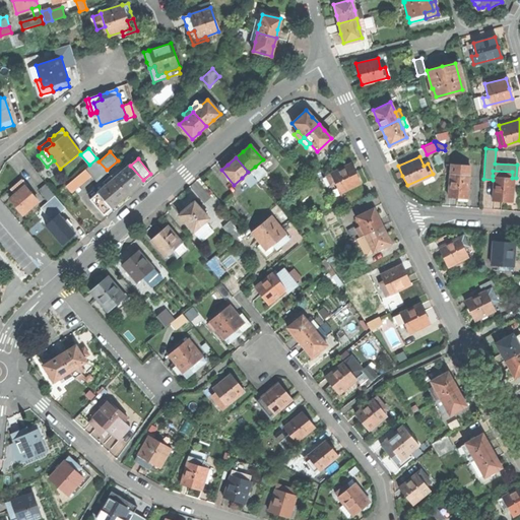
[(98,159),(86,169),(99,183),(110,174),(107,170),(99,161),(98,159)]
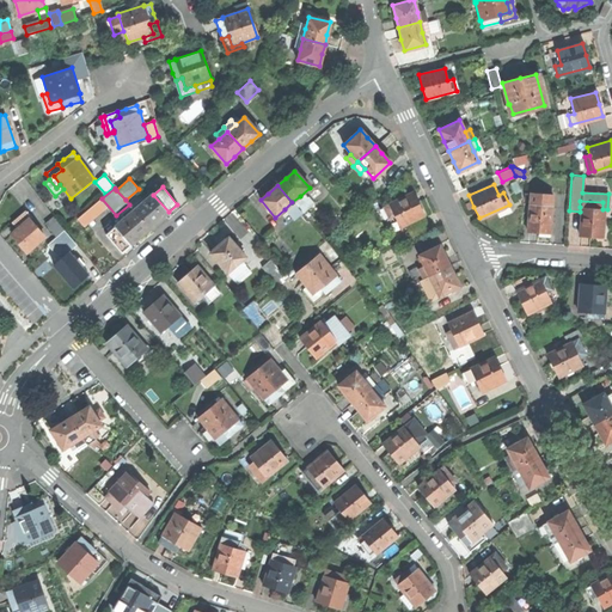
[(412,193),(383,207),(387,219),(393,215),(399,227),(423,214),(418,204),(412,193)]
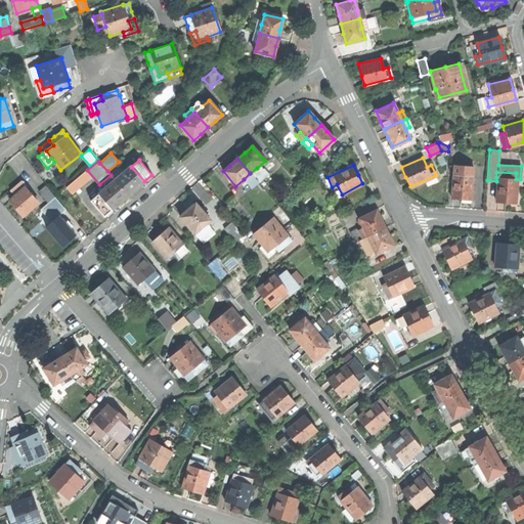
[(453,165),(452,174),(468,175),(469,166),(453,165)]
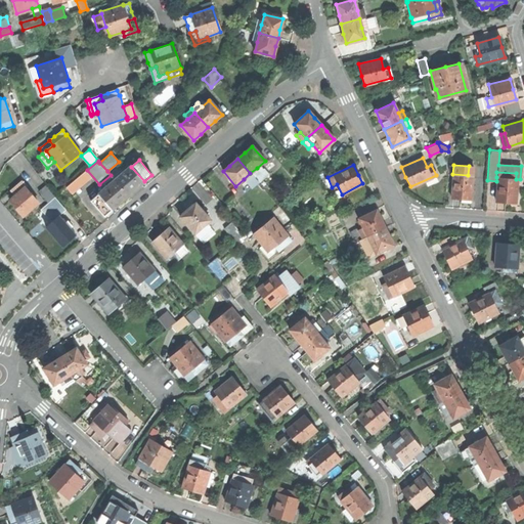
[(112,176),(128,195),(136,189),(144,181),(131,167),(123,174),(120,170),(112,176)]
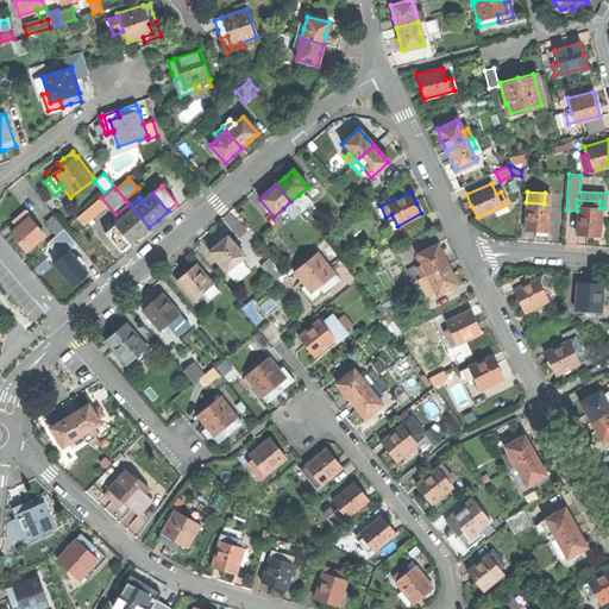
[(302,199),(299,195),(290,201),(295,206),(302,199)]
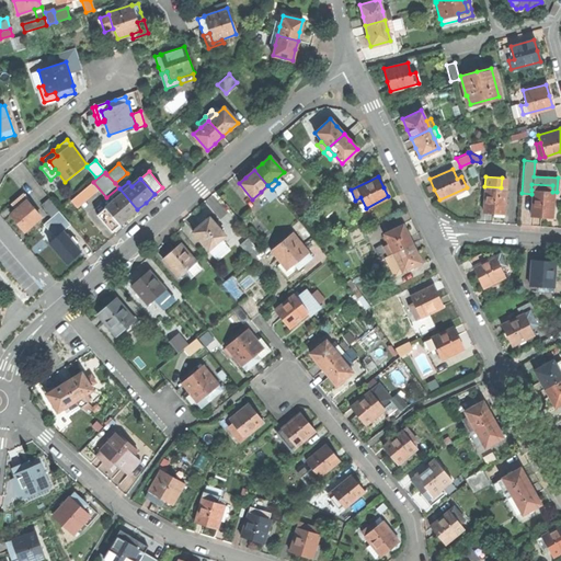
[(282,181),(278,183),(272,190),(276,195),(277,196),(287,186),(282,181)]
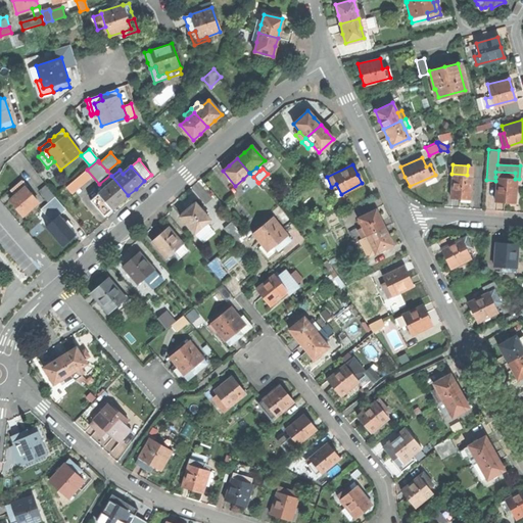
[(253,177),(249,173),(243,179),(251,187),(257,182),(253,177)]
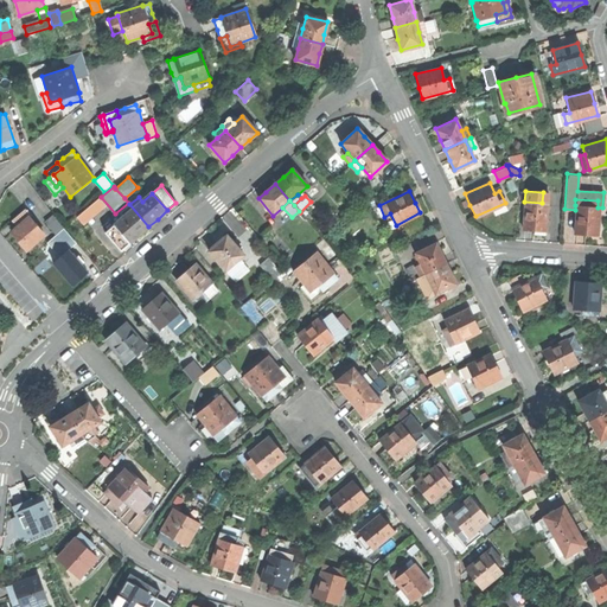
[(542,203),(524,202),(523,230),(529,230),(534,230),(534,234),(544,235),(547,203),(542,203)]
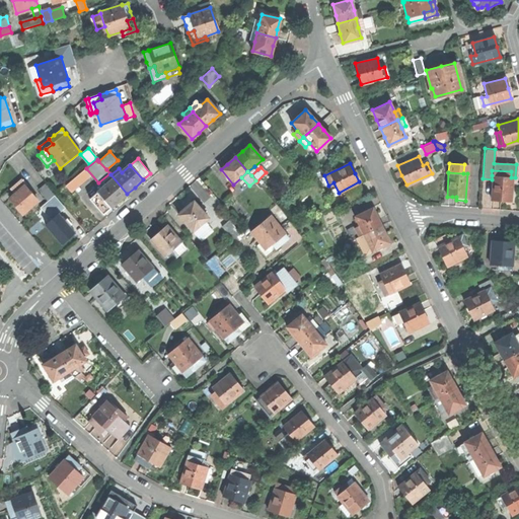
[(119,201),(127,194),(110,174),(103,181),(106,186),(97,193),(110,208),(119,201)]
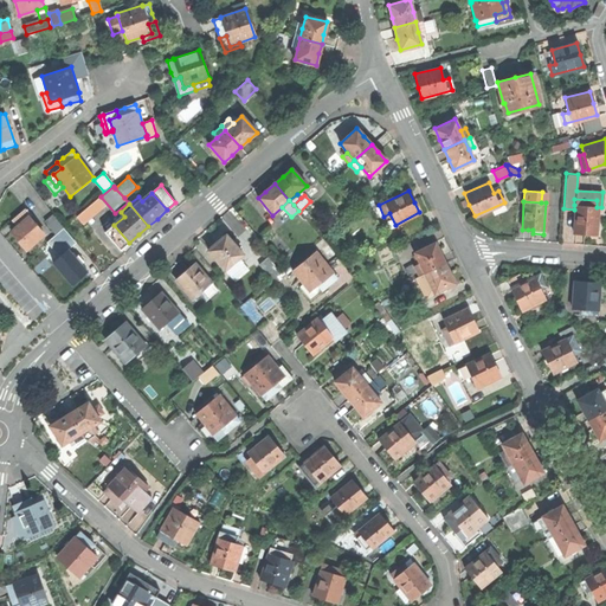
[(597,207),(574,205),(574,210),(573,233),(584,234),(594,234),(597,207)]
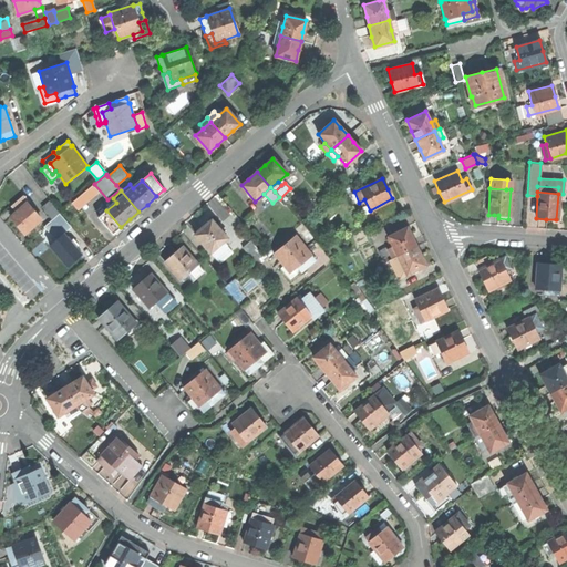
[(12,207),(18,214),(28,205),(29,205),(31,203),(24,196),(12,207)]
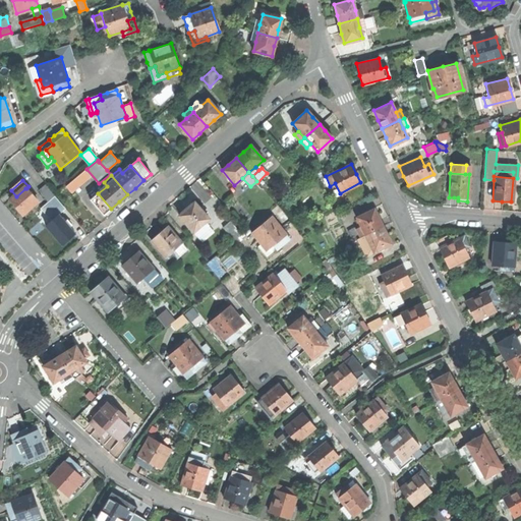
[(47,201),(53,196),(45,185),(38,191),(47,201)]
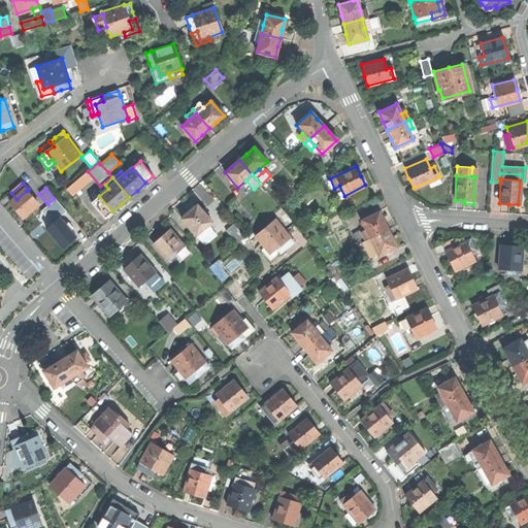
[(23,217),(38,204),(27,191),(26,191),(17,199),(11,203),(18,210),(23,217)]
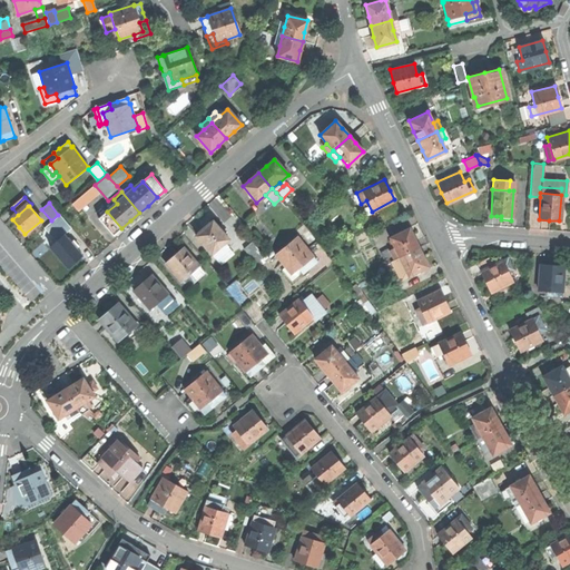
[(115,235),(121,228),(107,212),(100,218),(115,235)]
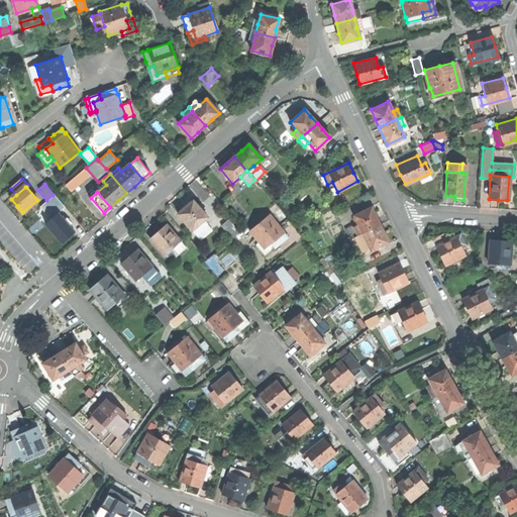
[(47,202),(57,211),(63,205),(55,196),(47,202)]
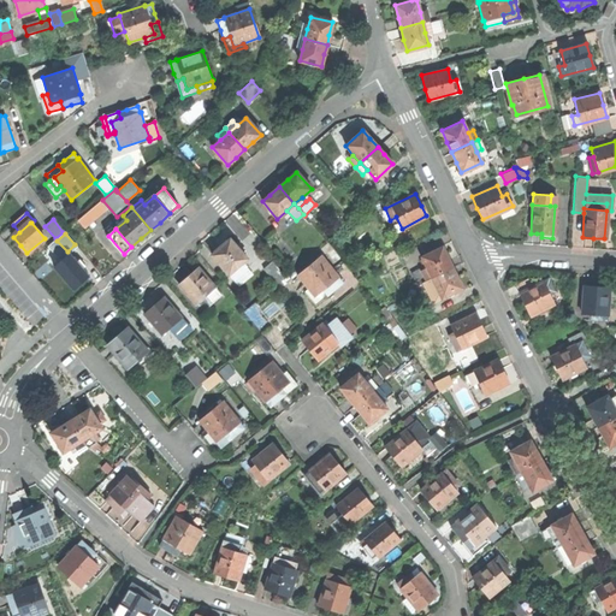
[(212,255),(232,279),(242,271),(241,271),(237,266),(247,259),(230,240),(220,248),(212,255)]
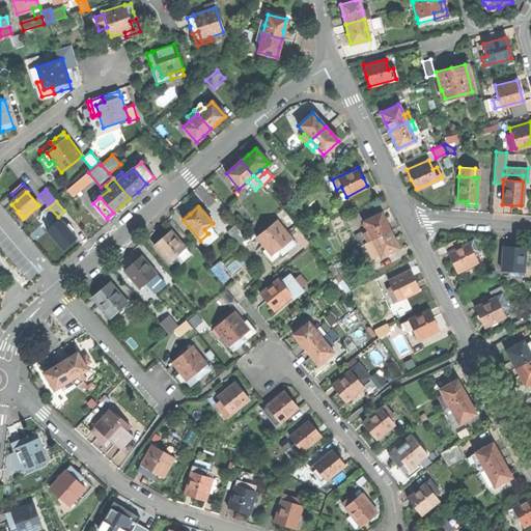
[(363,233),(367,242),(390,230),(386,223),(382,213),(363,222),(368,231),(363,233)]
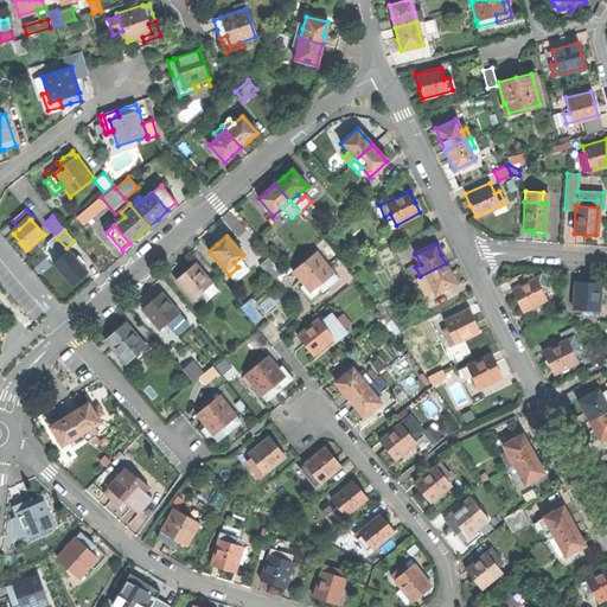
[(55,263),(74,285),(80,279),(88,272),(80,263),(76,260),(69,250),(68,251),(61,257),(55,263)]
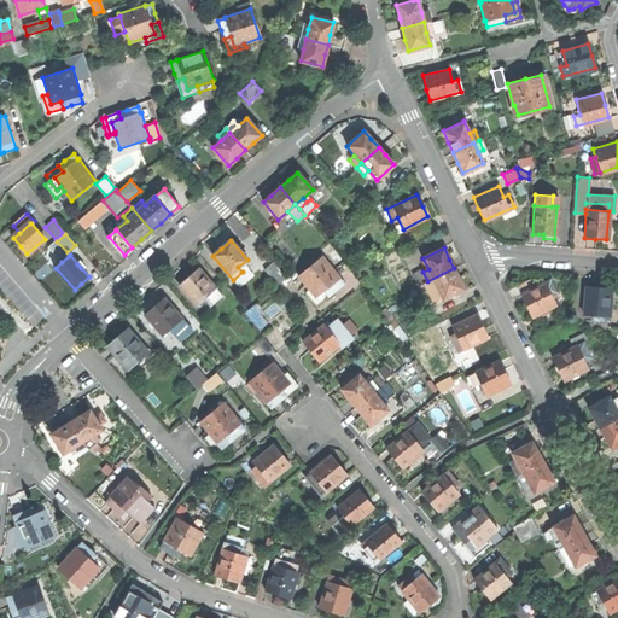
[(324,256),(299,277),(310,289),(316,297),(325,290),(328,296),(344,284),(339,278),(340,277),(324,256)]
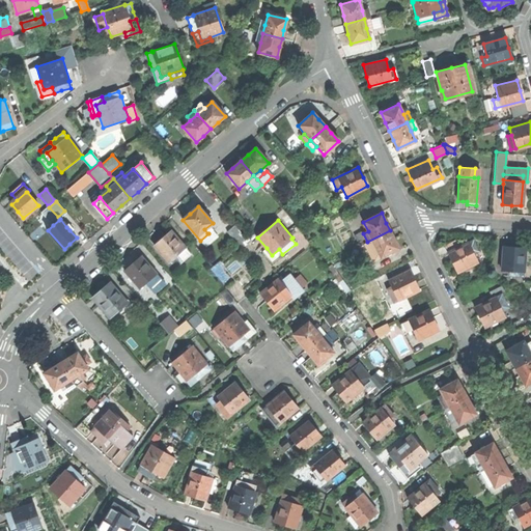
[(227,231),(238,244),(246,238),(235,224),(227,231)]
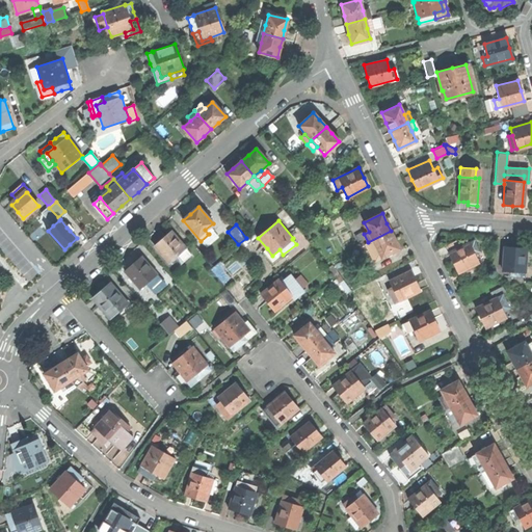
[(154,245),(169,263),(180,255),(185,260),(191,255),(170,231),(161,239),(154,245)]
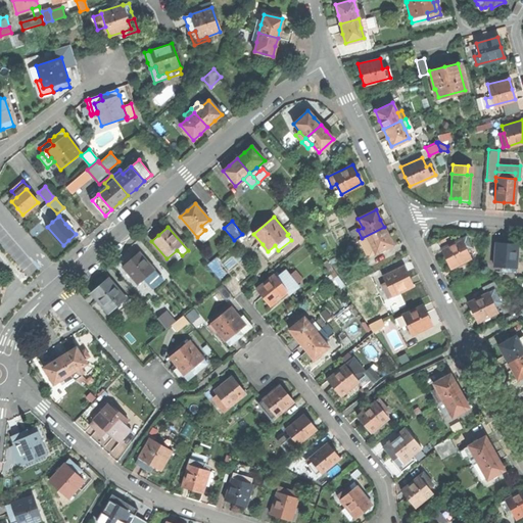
[(373,249),(375,253),(392,244),(388,235),(384,227),(362,238),(366,246),(370,244),(373,249)]
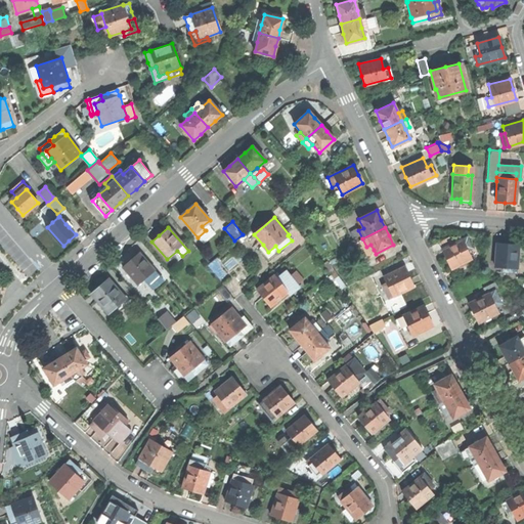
[(207,228),(205,230),(206,230),(198,237),(203,244),(213,234),(207,228)]
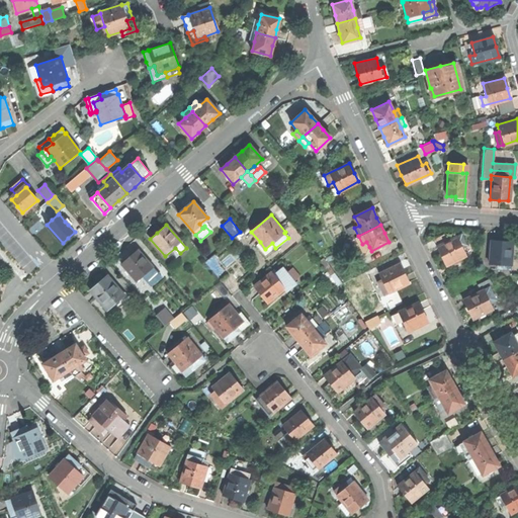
[(434,240),(438,246),(449,241),(446,234),(434,240)]
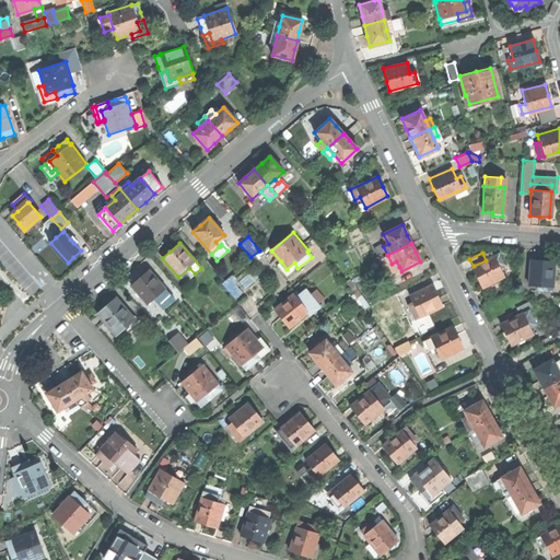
[(478,278),(482,288),(504,277),(499,264),(503,261),(500,254),(486,260),(474,266),(473,267),(478,278)]
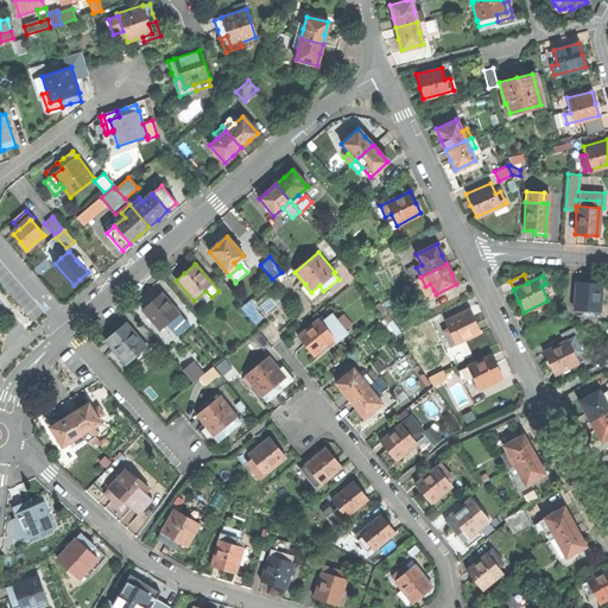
[(424,293),(434,290),(430,284),(425,286),(420,277),(417,279),(424,293)]
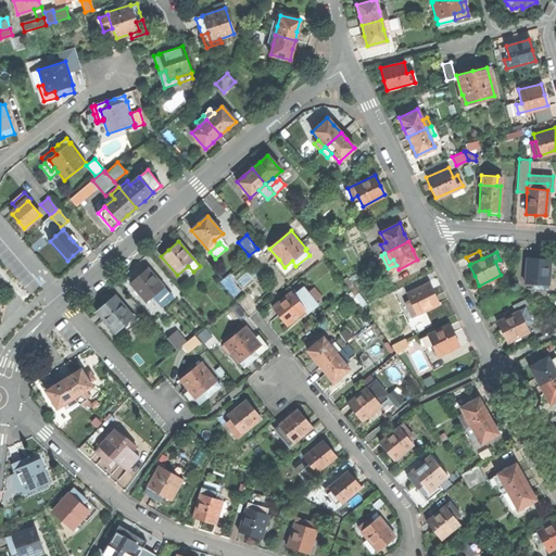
[(540,258),(528,258),(527,282),(541,283),(540,289),(550,290),(552,260),(540,258)]
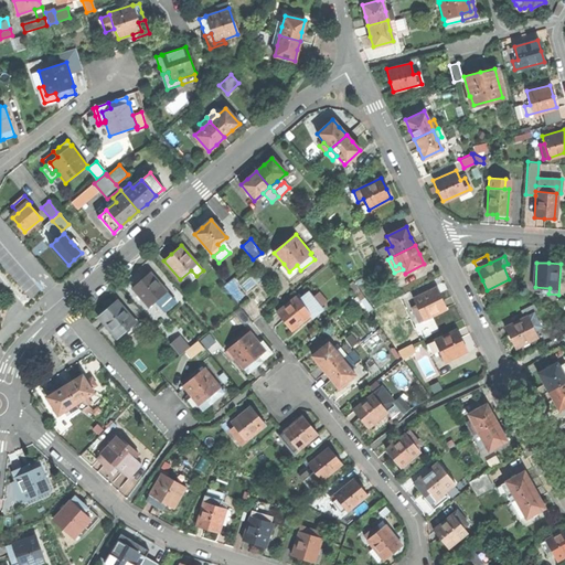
[(290,279),(300,270),(297,265),(289,272),(284,264),(279,267),(285,273),(290,279)]
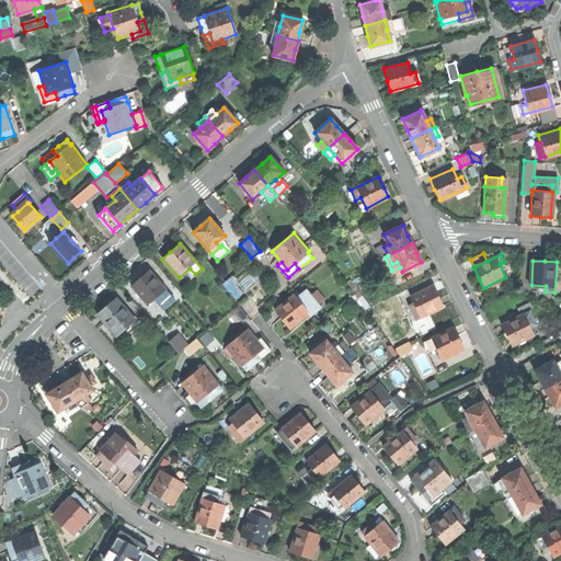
[(393,276),(402,272),(400,267),(391,271),(393,276)]
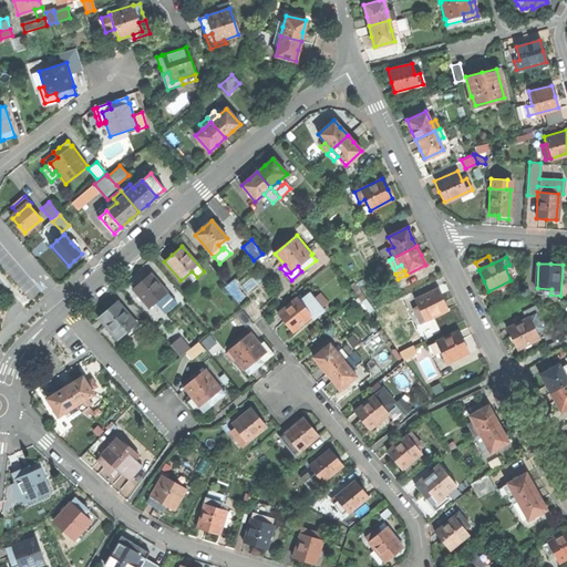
[(141,281),(133,289),(150,308),(160,298),(164,302),(171,296),(151,274),(141,281)]
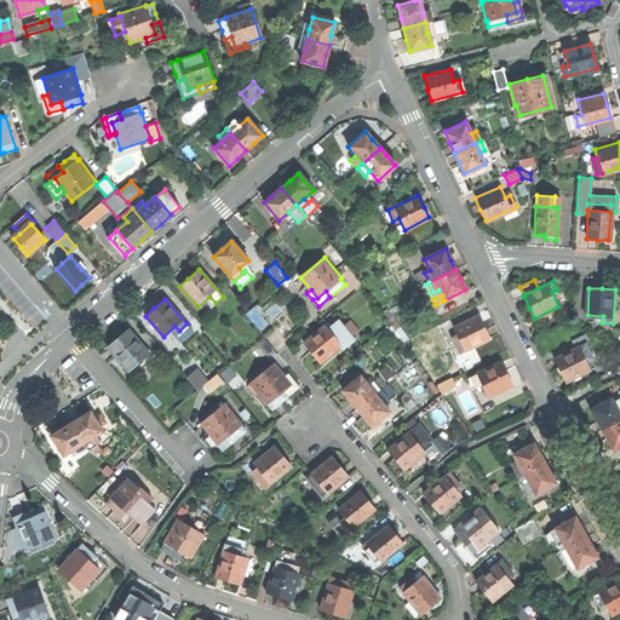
[(454,343),(459,352),(489,338),(483,327),(478,316),(454,328),(460,340),(454,343)]
